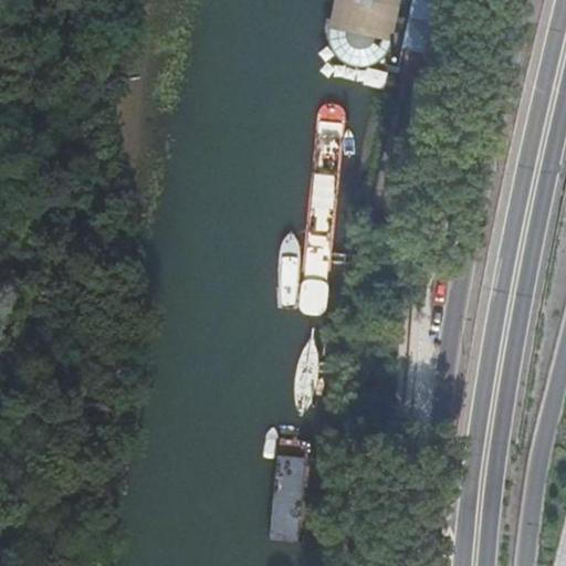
[(335,0),(329,29),(329,41),(333,52),(342,61),(350,66),(364,67),(375,64),(384,58),(389,49),(391,41),(400,0),(335,0)]
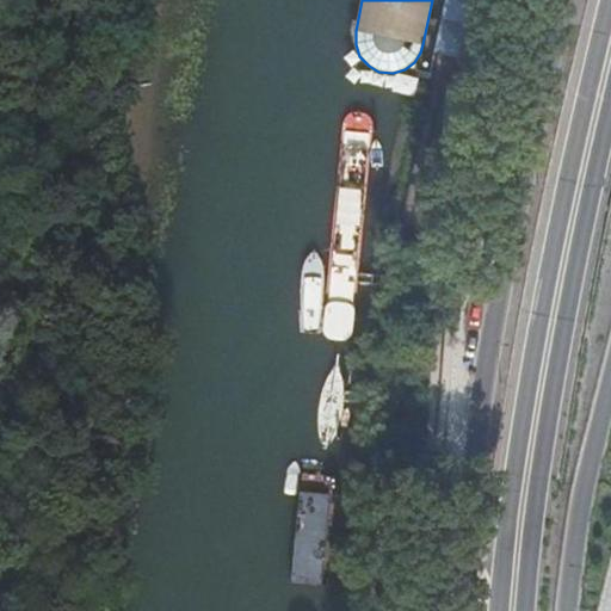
[(417,74),(420,53),(414,62),(405,69),(393,73),(378,72),(369,66),(359,56),(356,44),(349,74),(414,87),(417,74)]
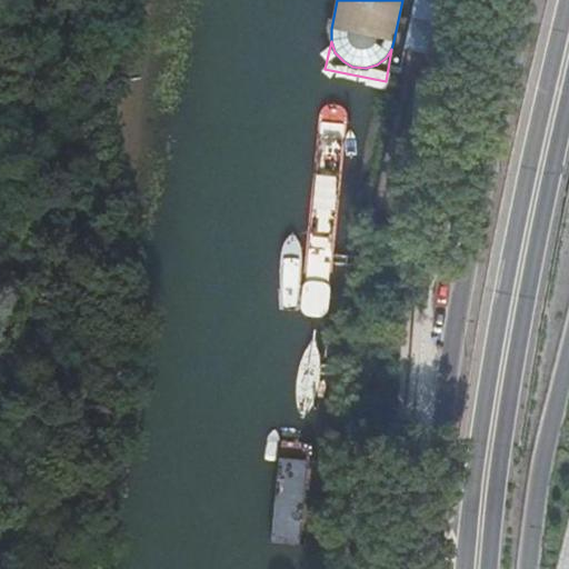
[(326,107),(321,112),(303,310),(310,316),(321,317),(328,313),(332,308),(349,113),(346,108),(338,105),(330,103),(326,107)]
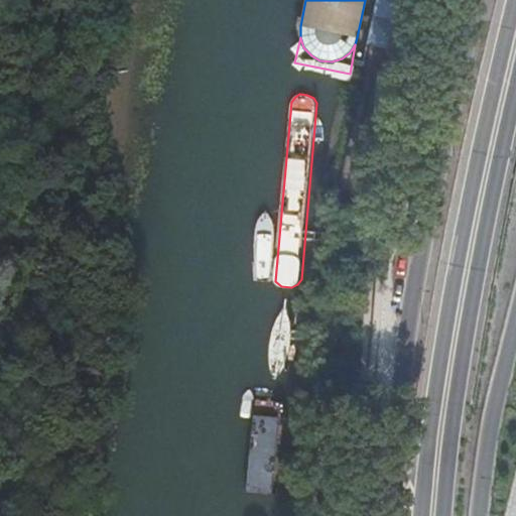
[(289,315),(284,299),(276,317),(272,335),(272,351),(275,365),(277,371),(284,372),(286,365),(290,349),(292,334),(289,315)]
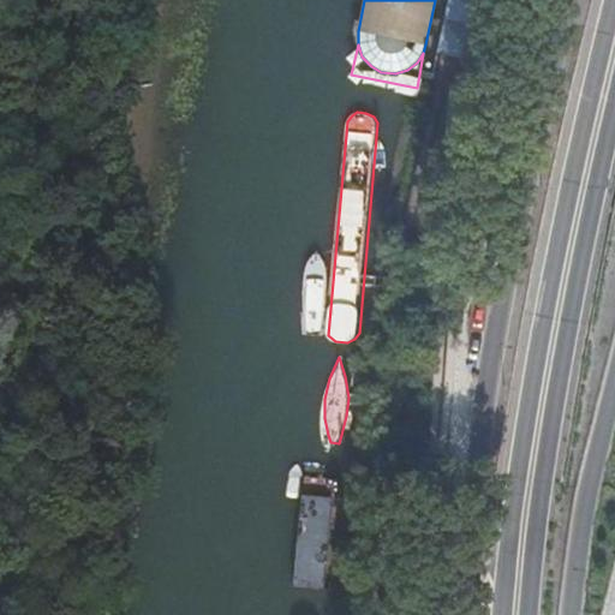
[(312,488),(311,491),(300,591),(330,592),(341,494),(336,485),(330,479),(321,482),(312,488)]
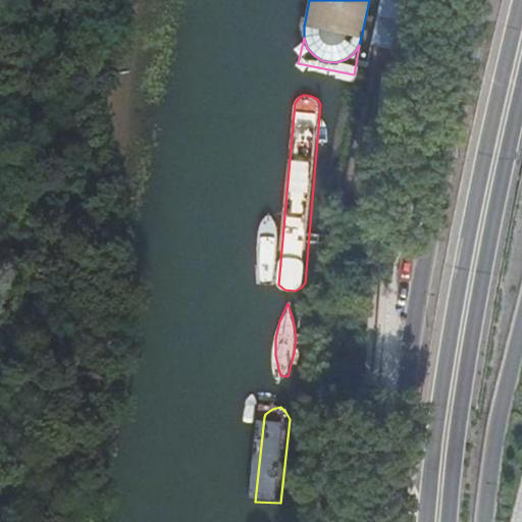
All buildings are outlined.
